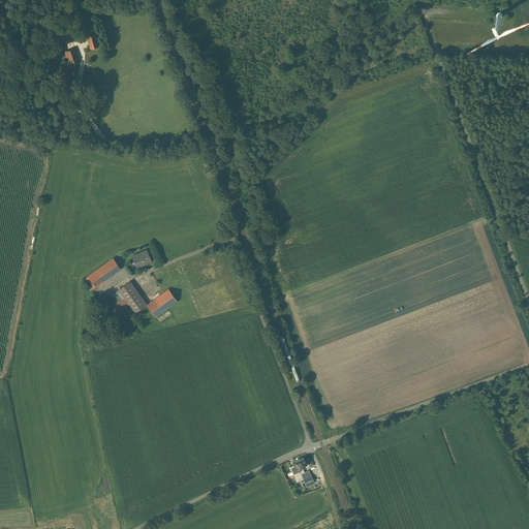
[(72,37),(70,28),(56,32),(59,41),(63,40),(63,39),(67,38),(68,40),(72,39),(72,37)]
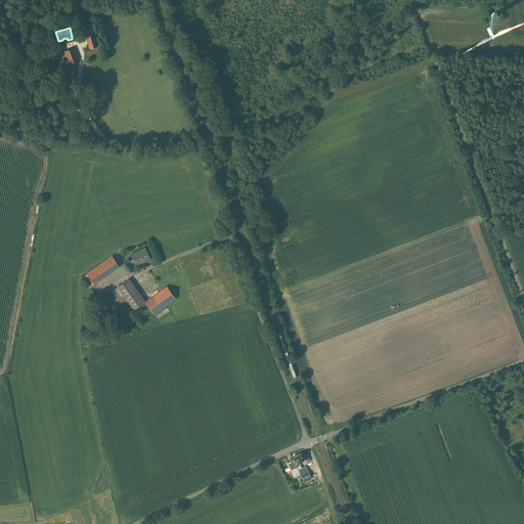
[(93,34),(86,36),(89,47),(96,45),(93,34)]
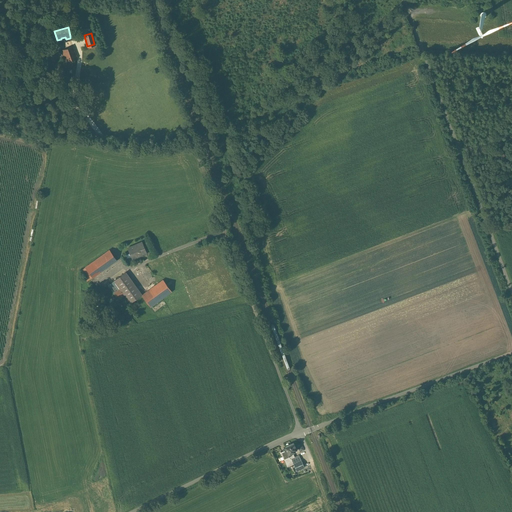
[(77,58),(73,46),(62,50),(66,62),(77,58)]
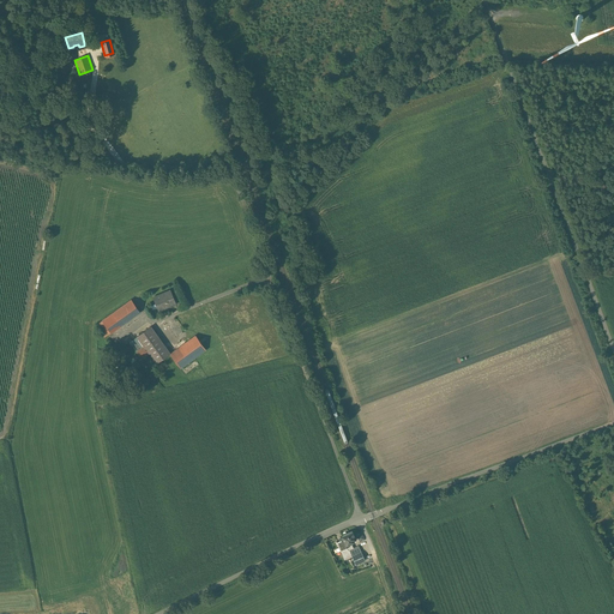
[(176,305),(170,290),(152,298),(158,312),(176,305)]
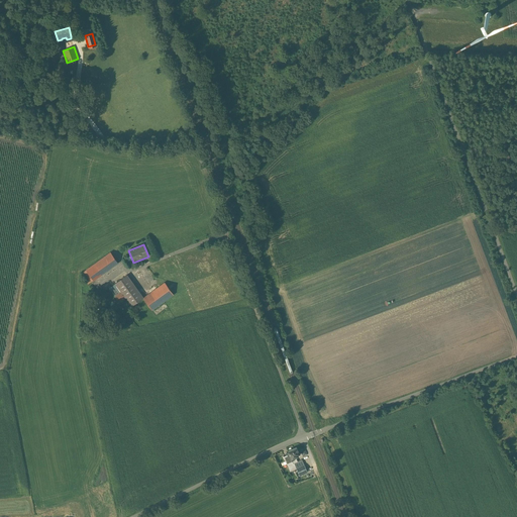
[(115,263),(109,254),(81,274),(88,283),(115,263)]
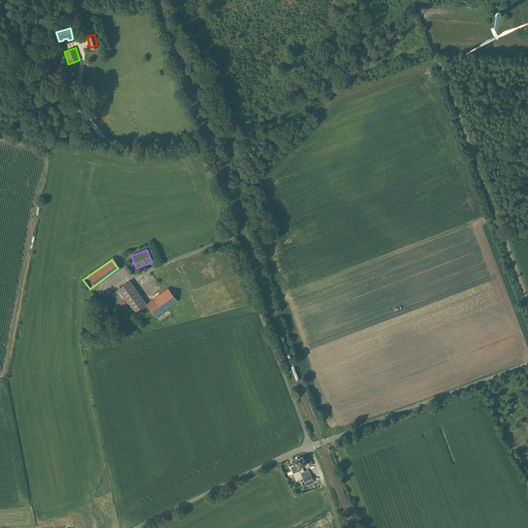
[(128,304),(133,312),(145,303),(130,282),(118,290),(124,298),(118,303),(121,308),(128,304)]
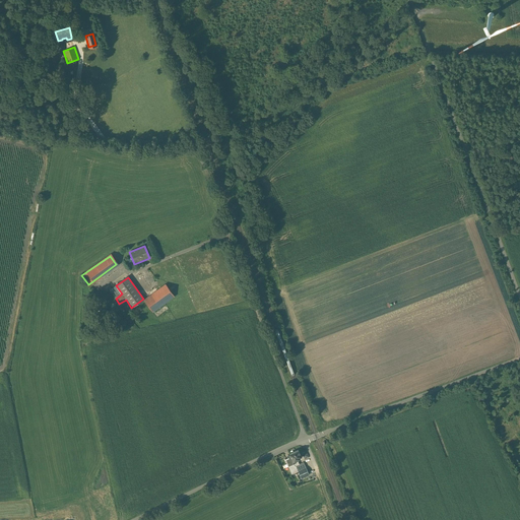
[(166,284),(144,300),(152,312),(174,297),(166,284)]
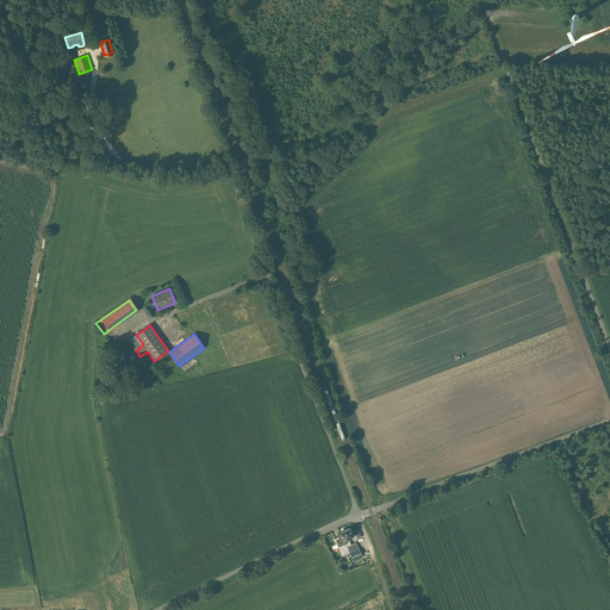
[(349,527),(340,531),(343,541),(354,536),(349,527)]
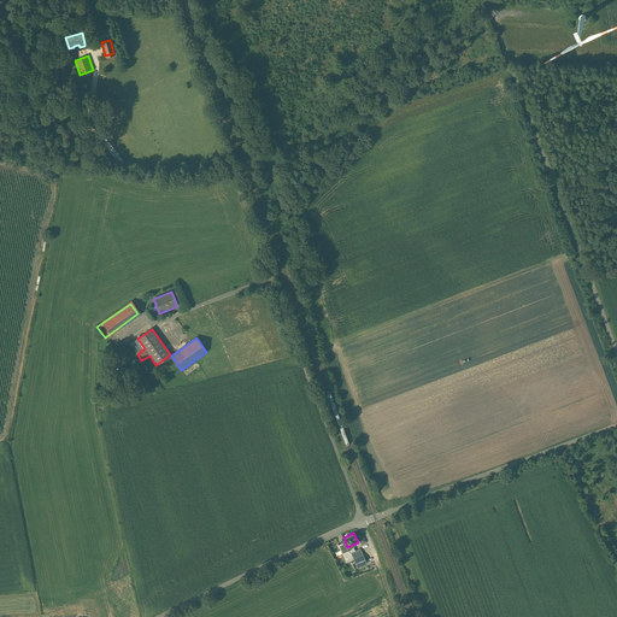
[(360,564),(354,550),(344,554),(338,541),(331,544),(347,577),(358,571),(356,565),(360,564)]
